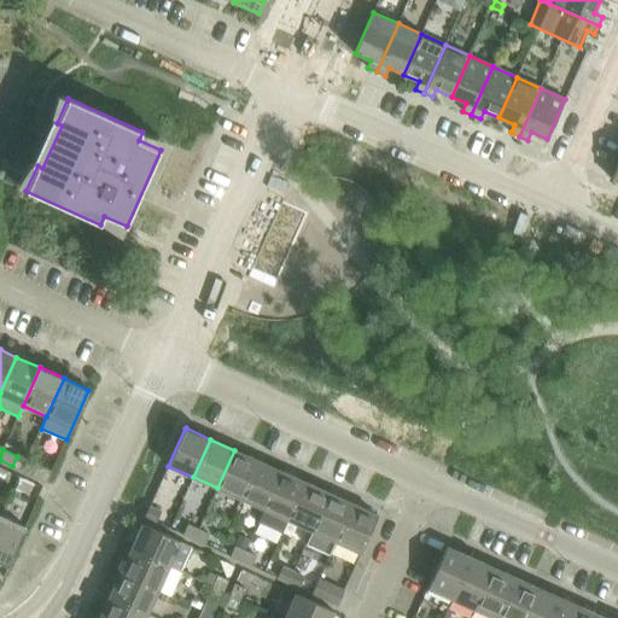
[(258,461),(234,450),(217,488),(242,499),(258,461)]
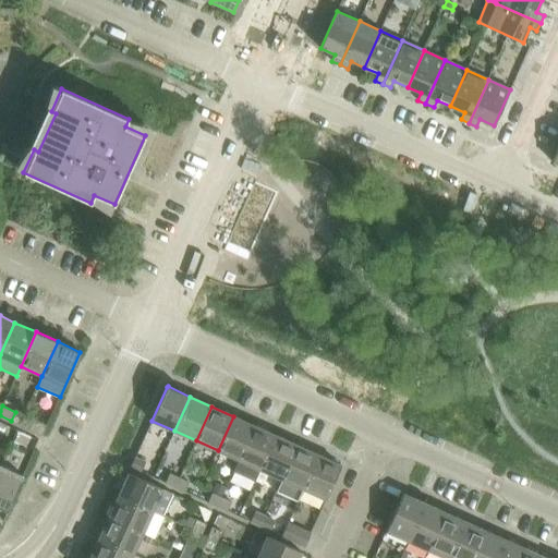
[(254,426),(233,416),(218,450),(239,460),(254,426)]
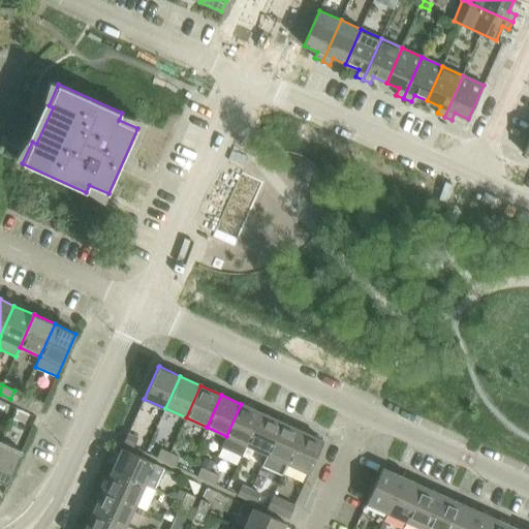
[(32,398),(28,406),(40,411),(44,403),(32,398)]
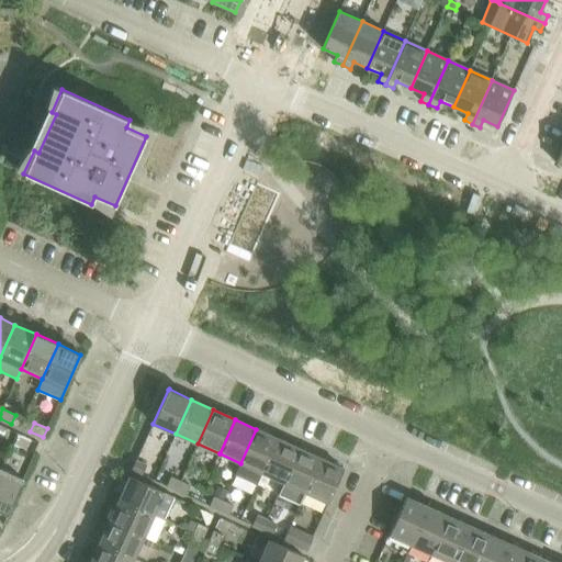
[(257,485),(262,473),(278,438),(256,429),(240,463),(235,475),(257,485)]
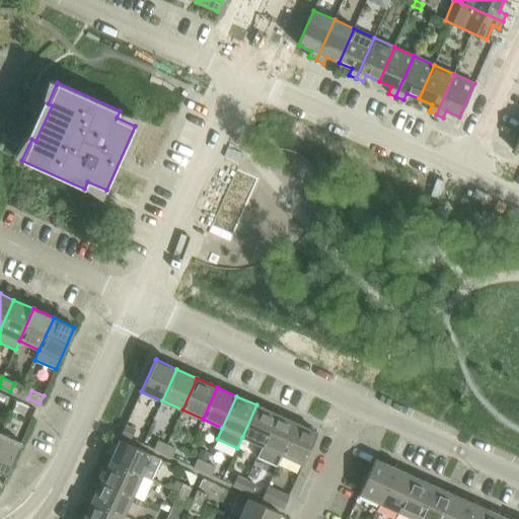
[(277,414),(256,404),(242,437),(262,446),(277,414)]
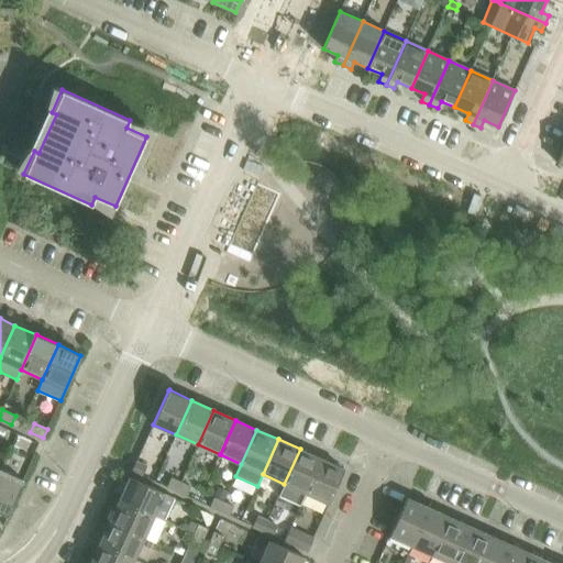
[(279,495),(300,505),(306,493),(306,494),(321,459),(300,449),(284,484),(279,495)]
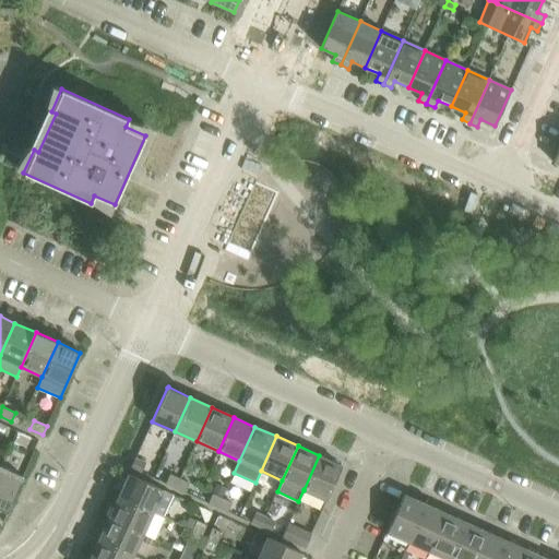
[(304,490),(326,500),(342,466),(319,455),(304,490)]
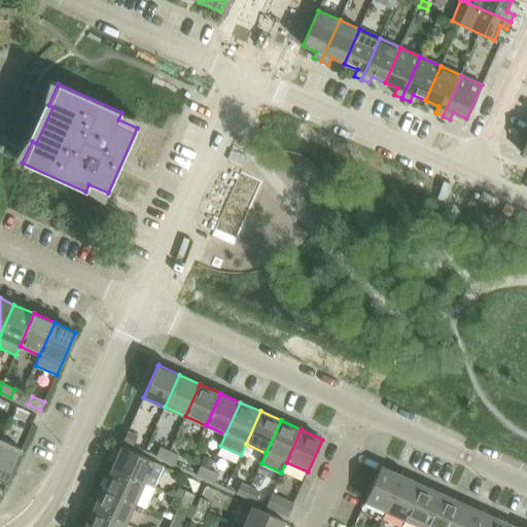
[(137,436),(128,432),(124,441),(133,445),(137,436)]
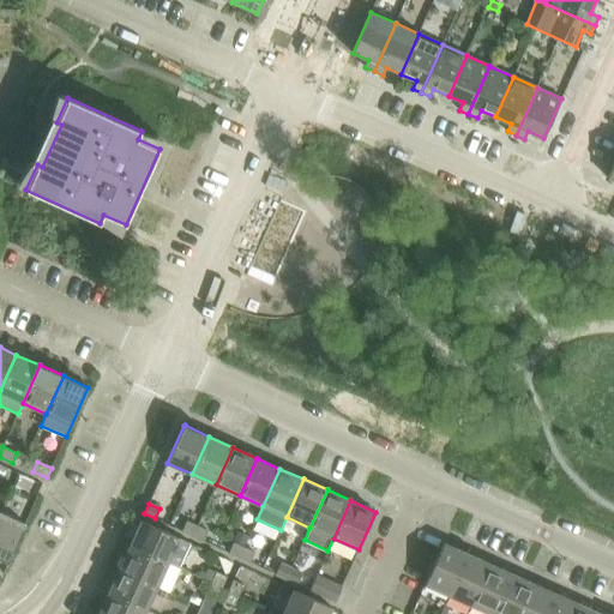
[(0,573),(2,575),(8,561),(14,548),(19,536),(25,524),(1,512),(0,515),(0,573)]
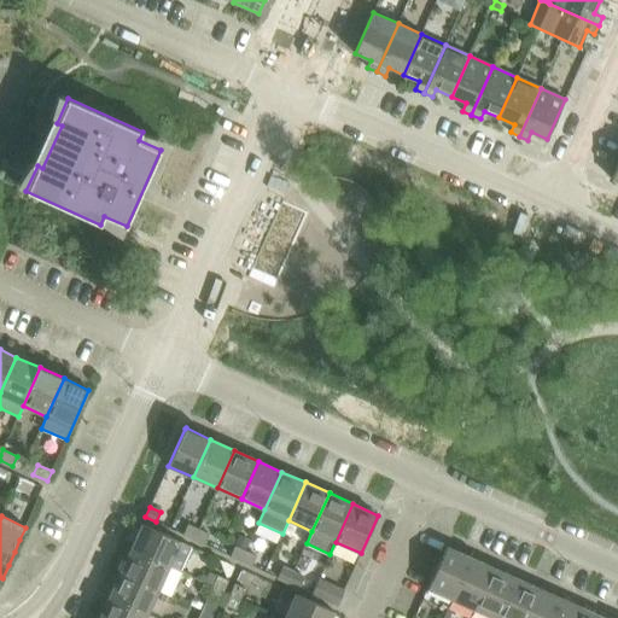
[(192,547),(143,524),(132,549),(180,571),(192,547)]
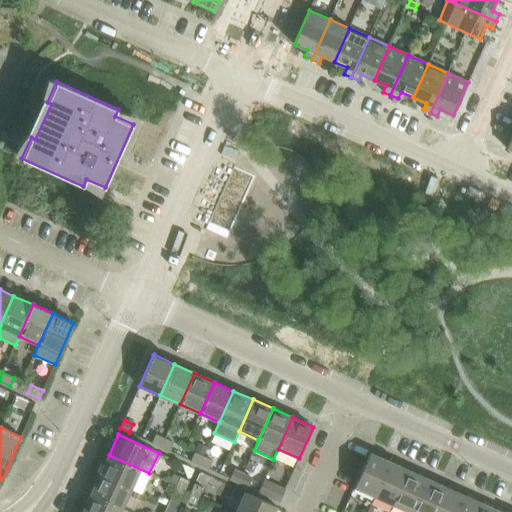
[(165,438),(157,434),(153,443),(161,447),(165,438)]
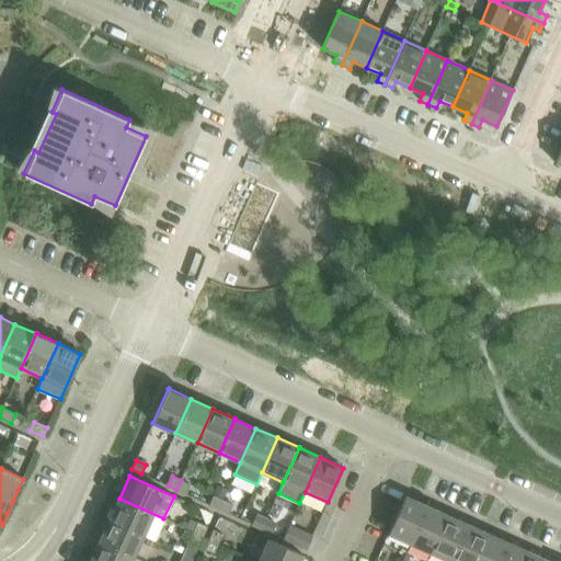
[(176,490),(185,494),(190,484),(181,480),(176,490)]
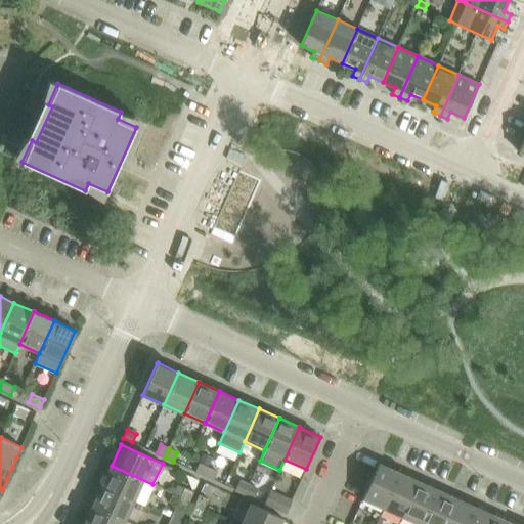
[(204,454),(200,463),(209,467),(213,459),(204,454)]
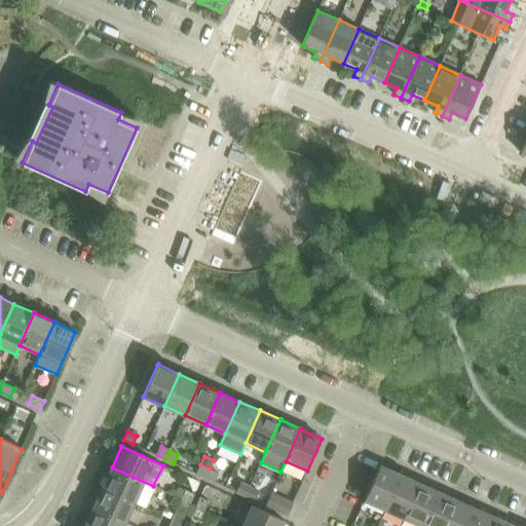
[(200,464),(196,474),(205,478),(210,468),(200,464)]
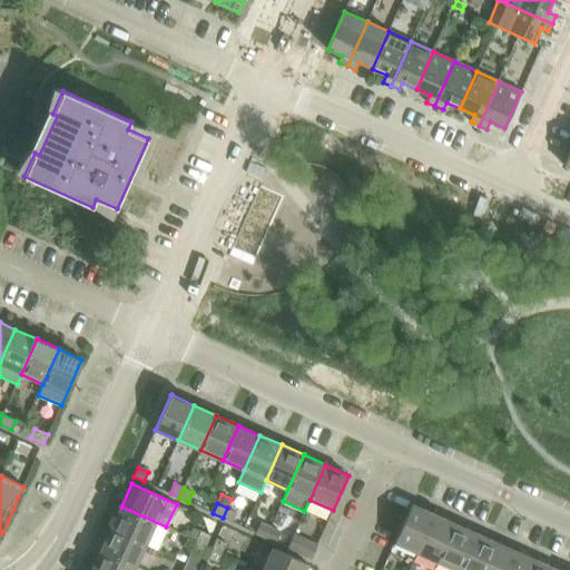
[(412,504),(395,542),(415,552),(433,513),(412,504)]
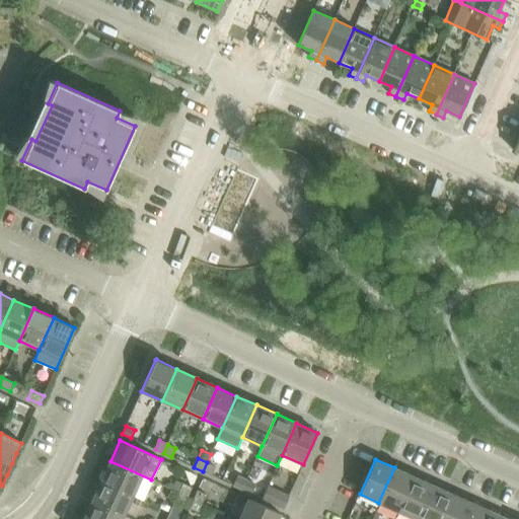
[(133,496),(142,500),(151,479),(110,461),(101,480),(133,496)]
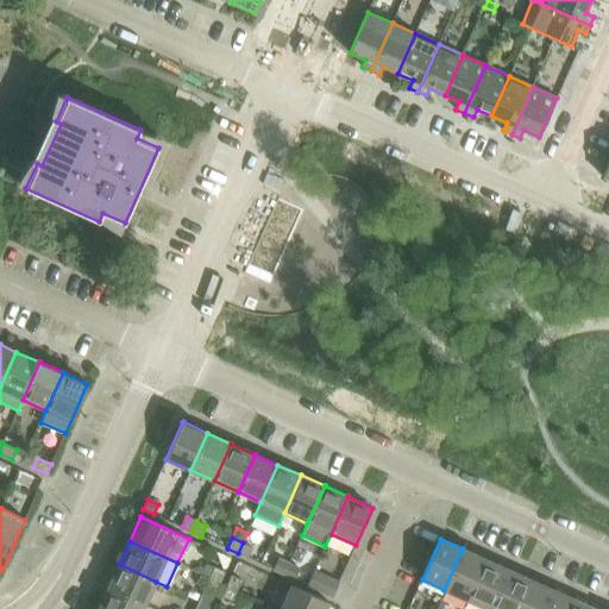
[(238,553),(248,557),(252,547),(243,542),(238,553)]
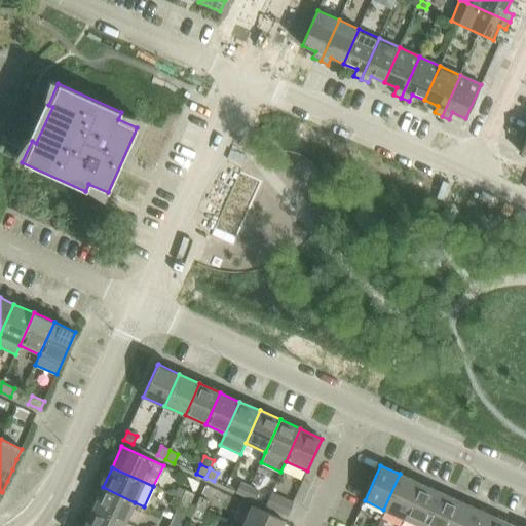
[(418,482),(400,474),(383,510),(403,518),(418,482)]
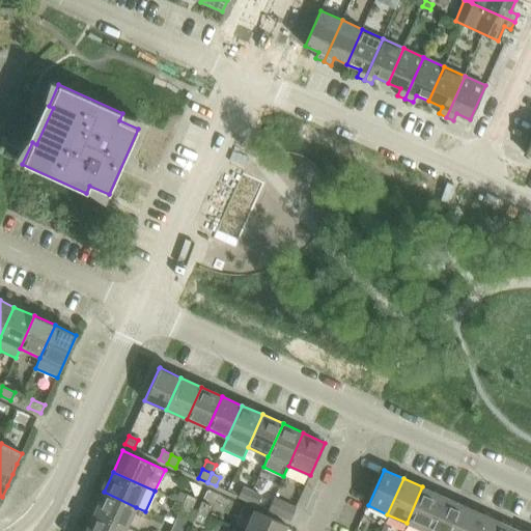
[(253,491),(243,486),(239,496),(248,501),(253,491)]
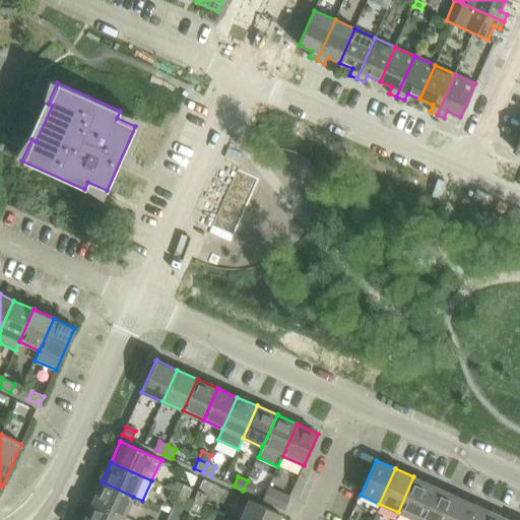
[(416,519),(433,485),(413,476),(398,512),(415,519),(416,519)]
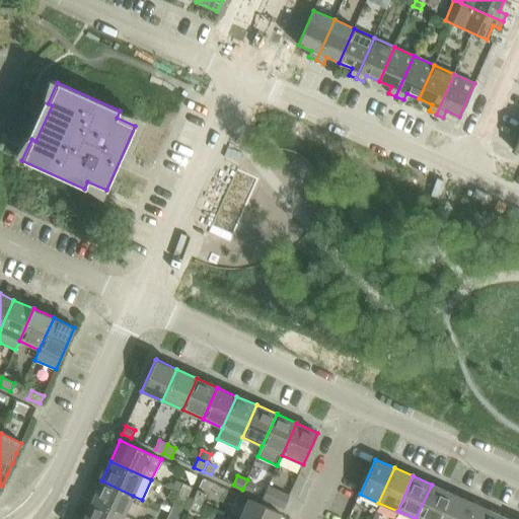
[(172,489),(179,493),(189,497),(193,488),(176,479),(172,489)]
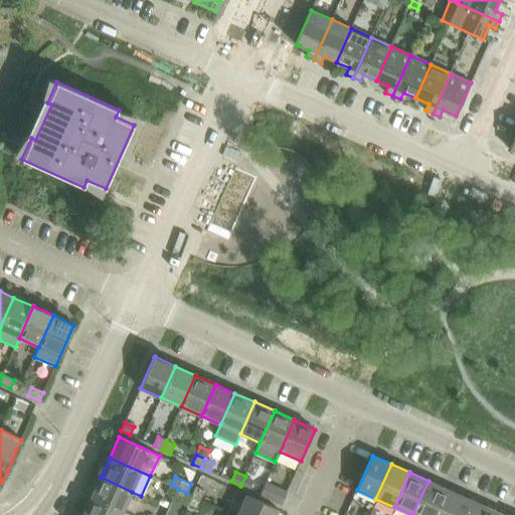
[(240,486),(249,489),(253,480),(245,476),(240,486)]
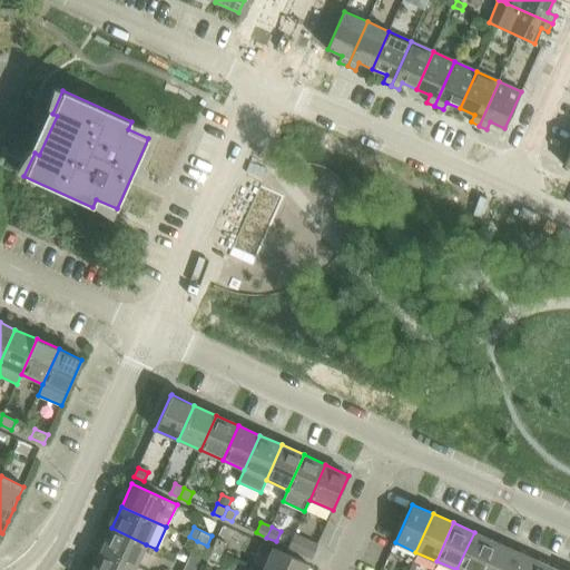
[(136,566),(146,544),(111,528),(101,550),(136,566)]
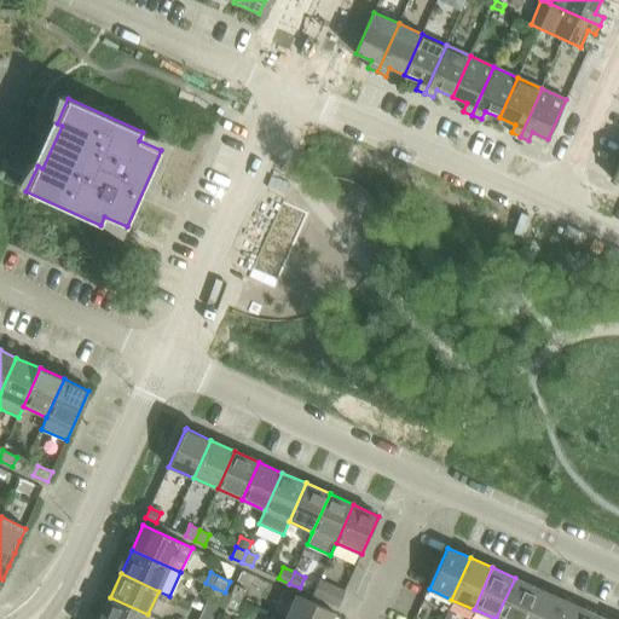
[(522,618),(538,588),(515,578),(496,618),(522,618)]
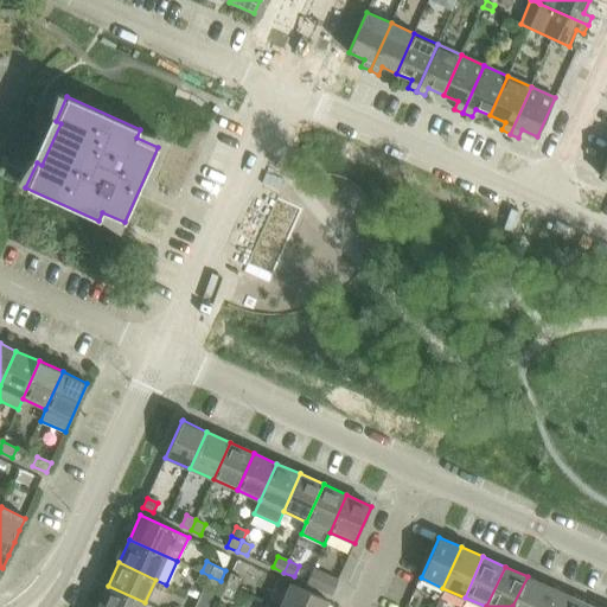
[(338,580),(314,569),(307,583),(332,594),(338,580)]
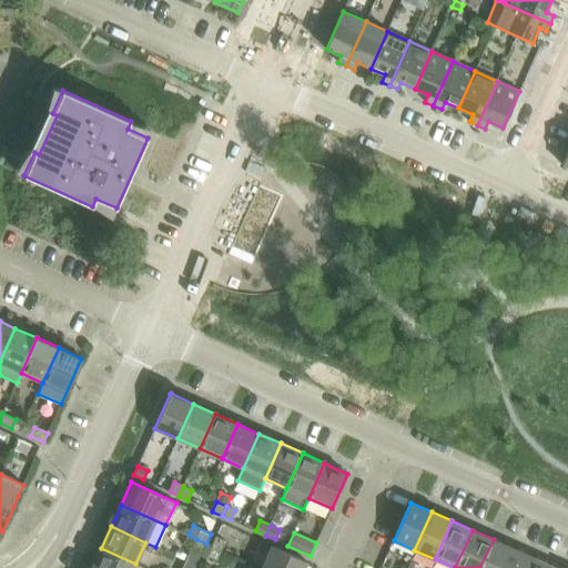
[(221,550),(225,541),(216,537),(212,546),(221,550)]
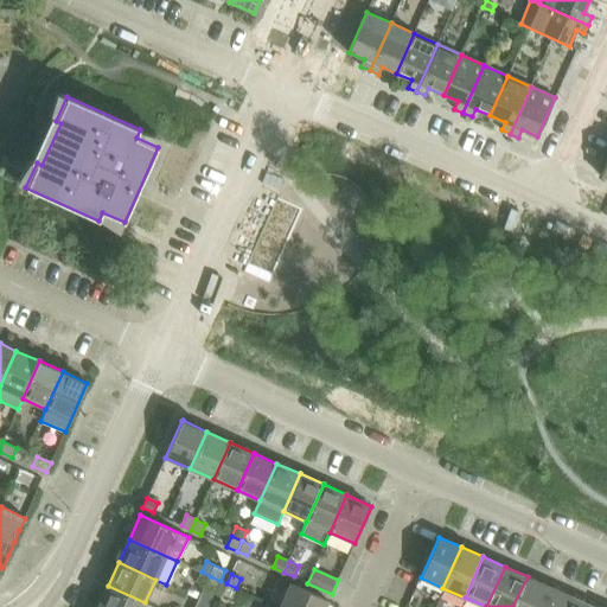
[(221,581),(210,576),(199,599),(210,604),(221,581)]
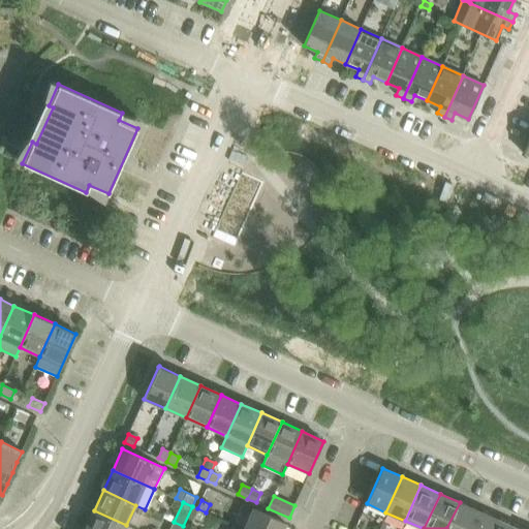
[(470,528),(478,511),(460,502),(446,528),(470,528)]
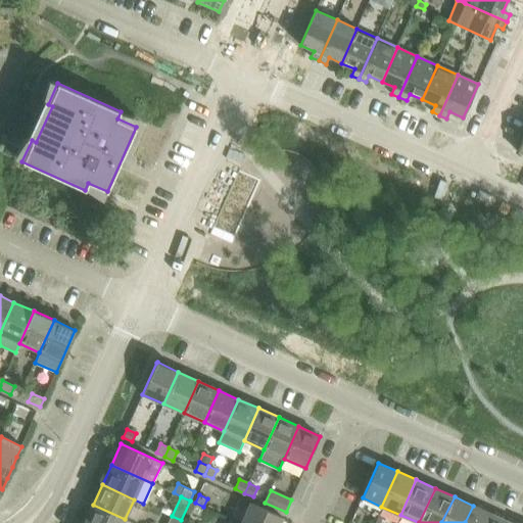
[(191,512),(199,516),(203,507),(195,503),(191,512)]
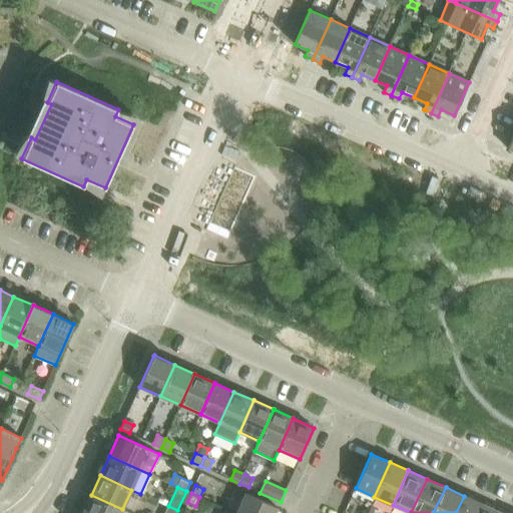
[(274,512),(278,507),(245,493),(236,512),(274,512)]
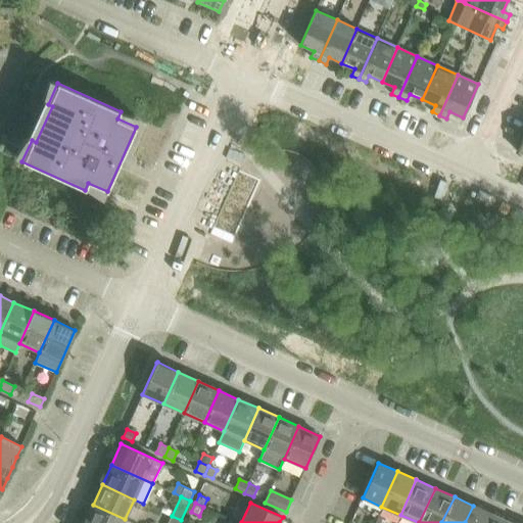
[(123,522),(125,519),(93,505),(84,522),(123,522)]
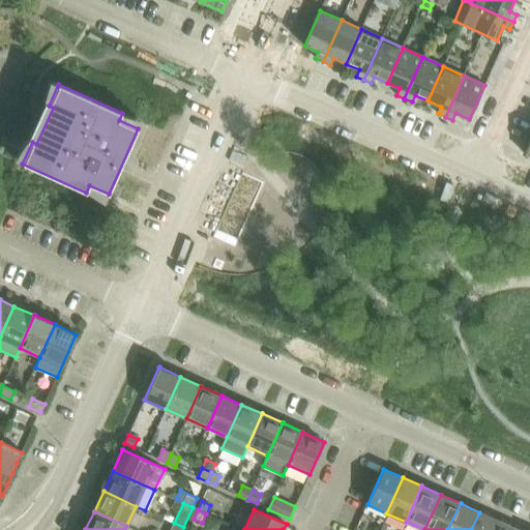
[(494,529),(499,521),(479,512),(471,529),(494,529)]
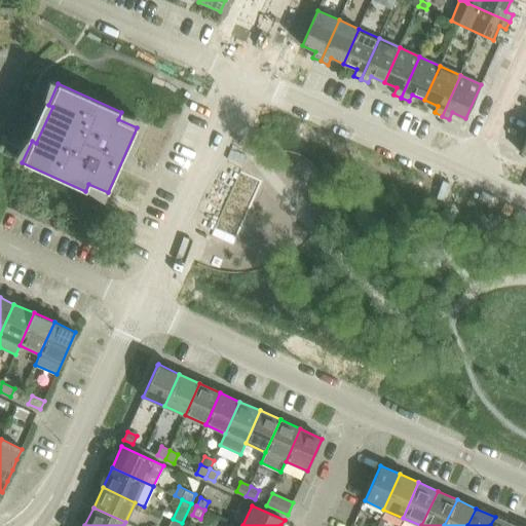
[(514,525),(495,517),(490,525),(514,525)]
